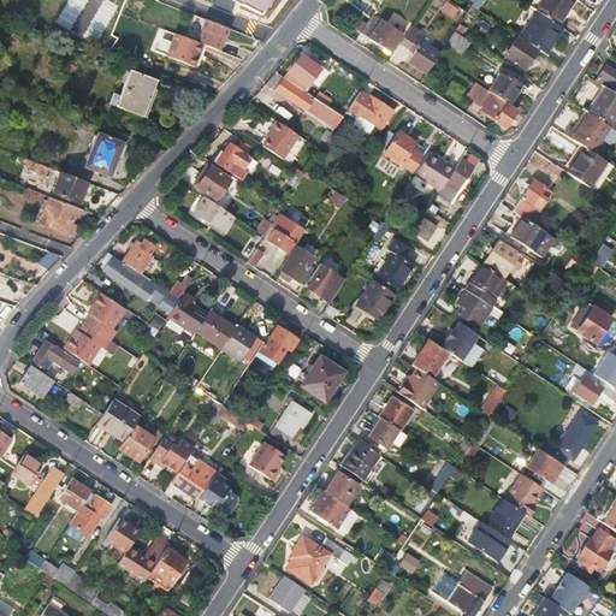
[(230,0),(261,16),(268,0),(230,0)]
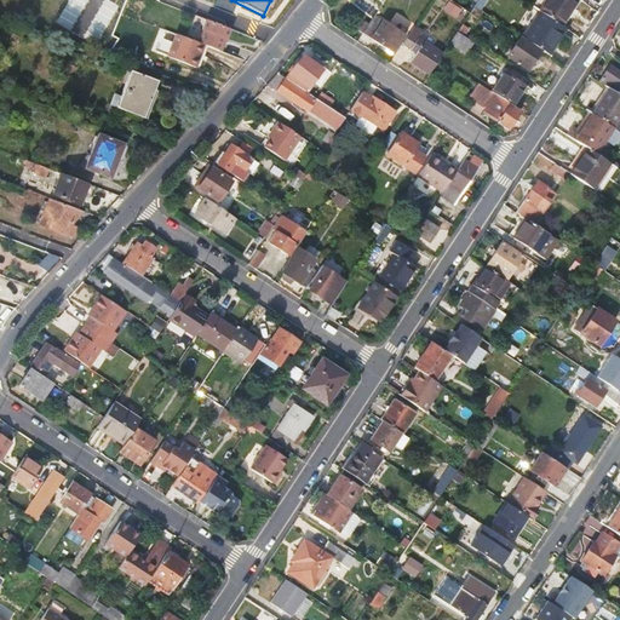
[(451,0),(448,5),(468,16),(470,11),(453,0),(451,0)]
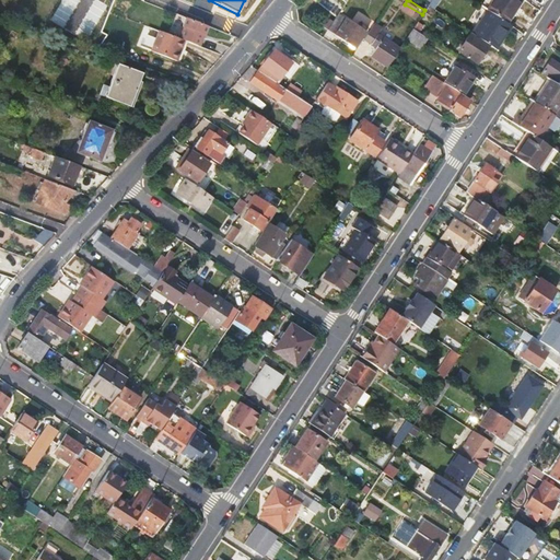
[(431,0),(428,6),(432,8),(434,9),(439,0),(431,0)]
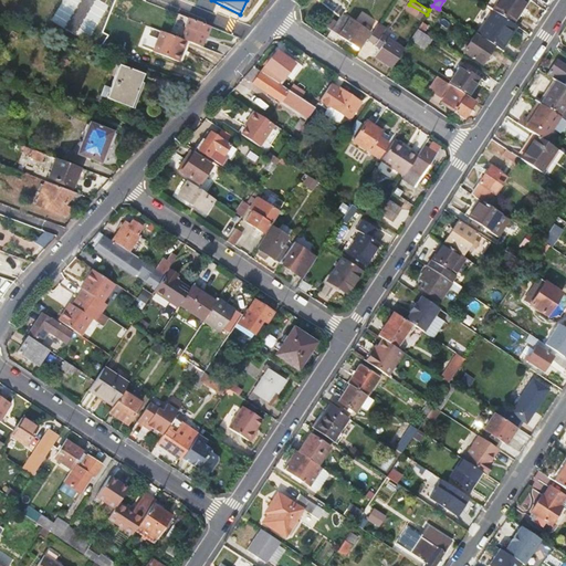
[(498,0),(492,9),(493,9),(510,20),(512,18),(519,7),(521,8),(526,0),(498,0)]
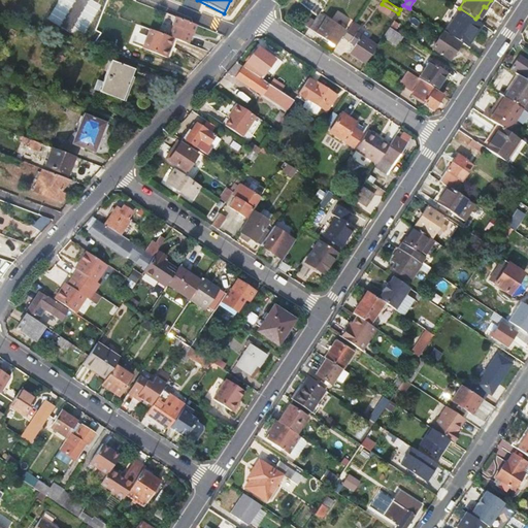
[(484,6),(477,17),(483,20),(495,0),(494,0),(491,0),(486,7),(484,6)]
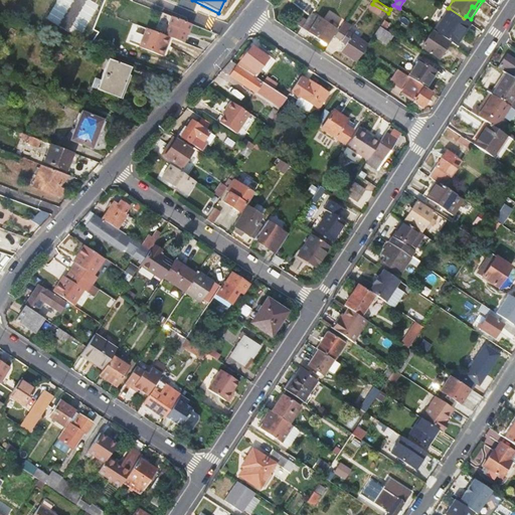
[(449,8),(434,31),(450,41),(456,45),(470,22),(469,21),(464,18),(449,8)]
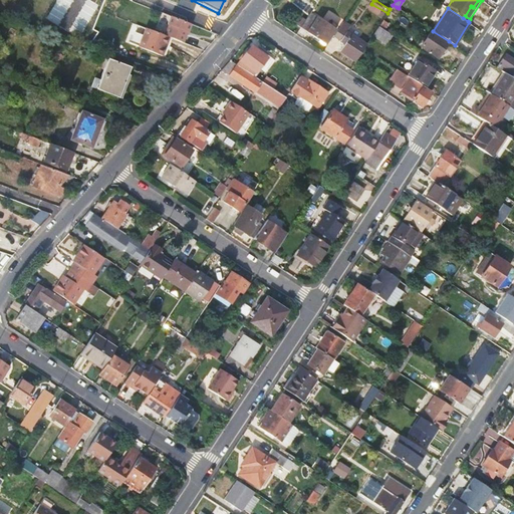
[(301,26),(316,36),(315,38),(318,39),(319,38),(326,43),(336,28),(327,21),(328,19),(321,14),(320,16),(311,11),(301,26)]
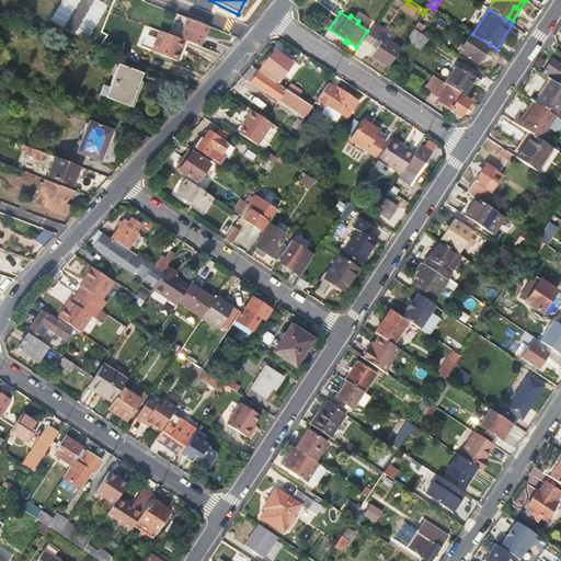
[(205,36),(208,27),(184,19),(181,27),(183,29),(179,39),(183,41),(187,42),(196,46),(201,35),(205,36)]
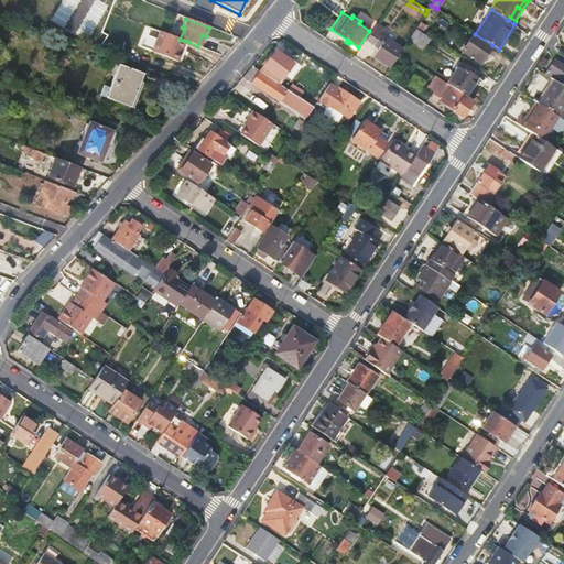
[(421,21),(415,29),(421,32),(425,25),(421,21)]
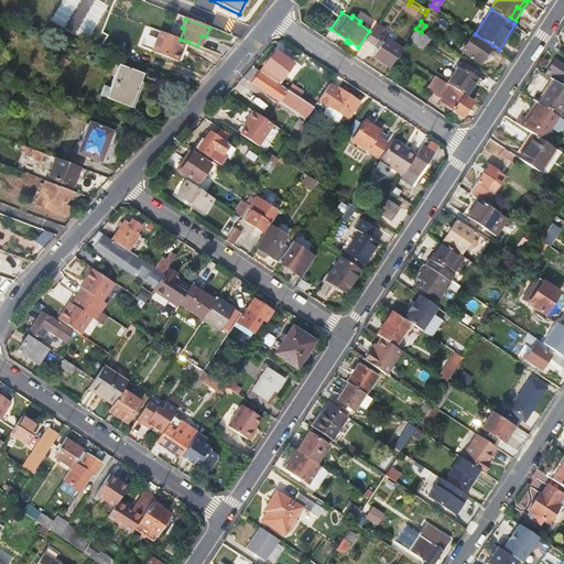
[(378,49),(372,55),(390,67),(400,52),(402,50),(381,35),(386,29),(377,23),(367,39),(376,44),(379,46),(378,49)]
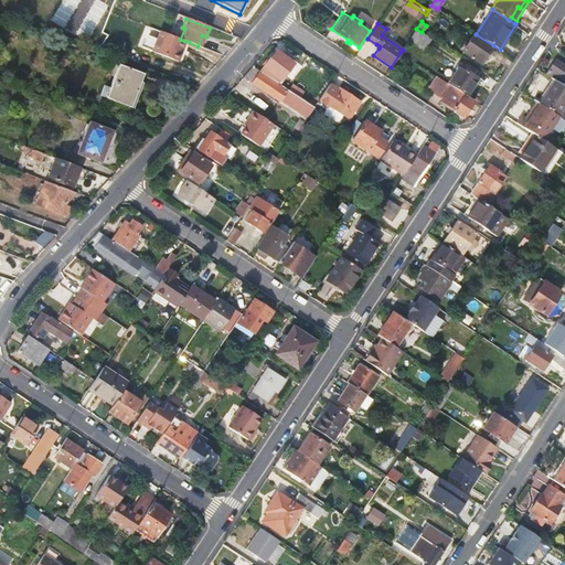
[(184,29),(182,28),(180,27),(176,38),(180,40),(184,29)]
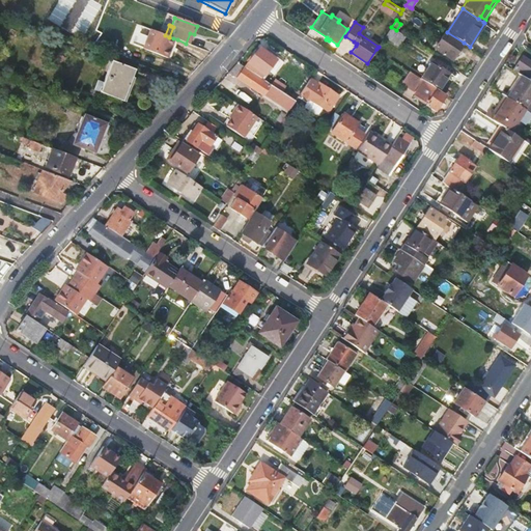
[(391,27),(385,37),(399,47),(407,36),(396,30),(391,27)]
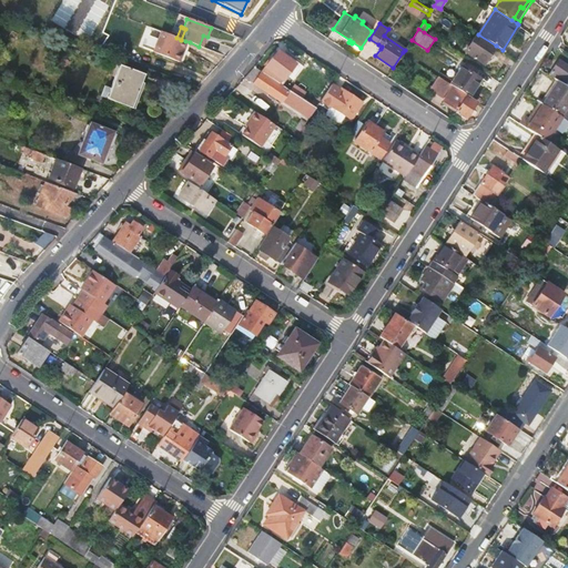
[(151,52),(178,62),(182,50),(185,41),(181,40),(176,38),(169,34),(159,31),(151,52)]
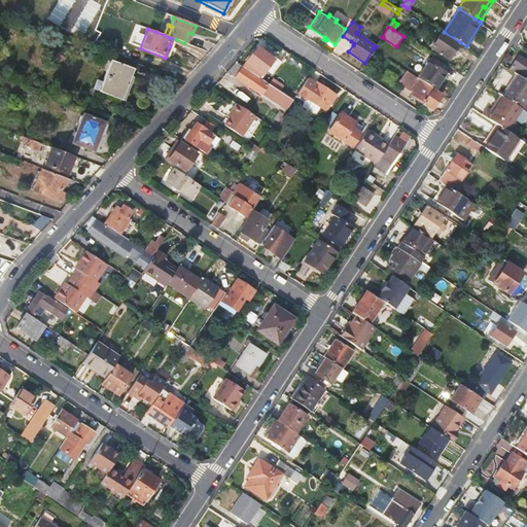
[(430,43),(432,45),(431,47),(449,59),(460,42),(444,32),(443,31),(434,42),(432,40),(430,43)]
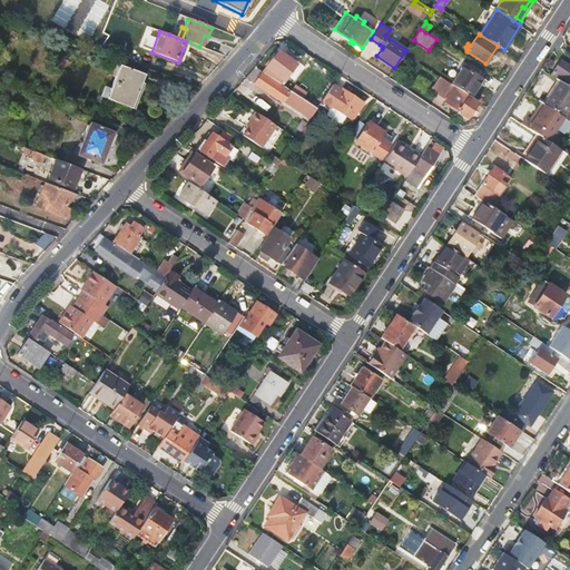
[(272,59),(267,66),(264,71),(281,82),(282,84),(297,65),(279,51),(273,60),(272,59)]
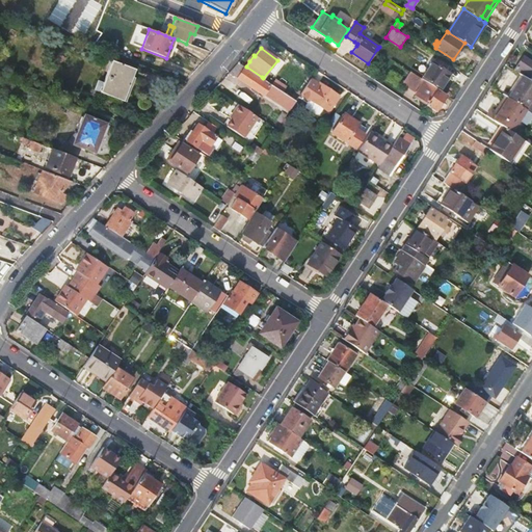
[(531,60),(525,56),(519,65),(531,75),(531,60)]
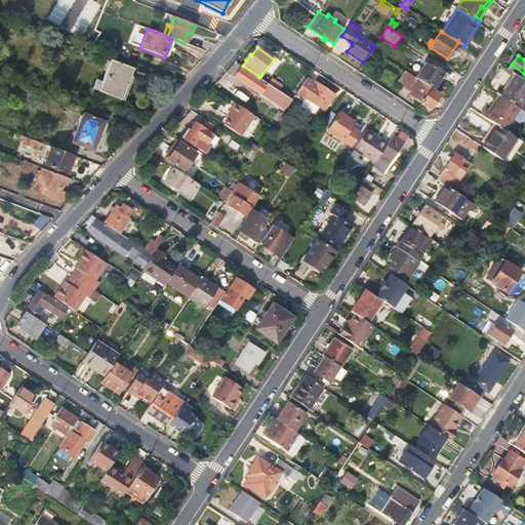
[(109,61),(101,81),(127,91),(131,81),(128,79),(131,69),(109,61)]
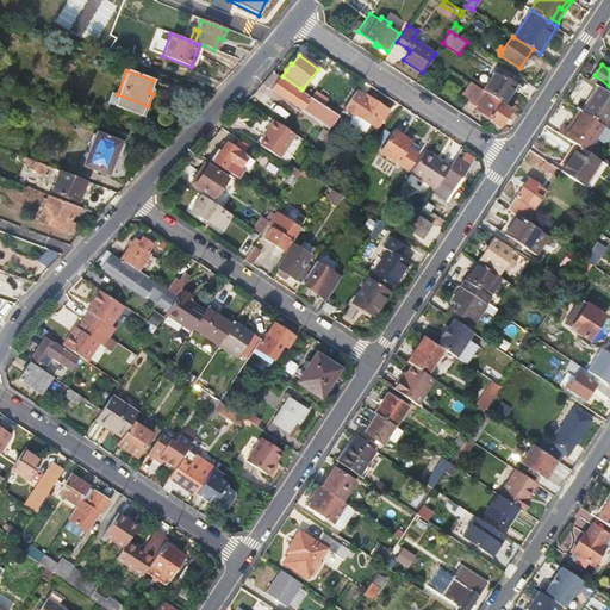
[(265,81),(331,126),(340,114),(334,111),(324,105),(312,97),(302,89),(300,88),(299,91),(281,79),(282,76),(274,72),(265,81)]
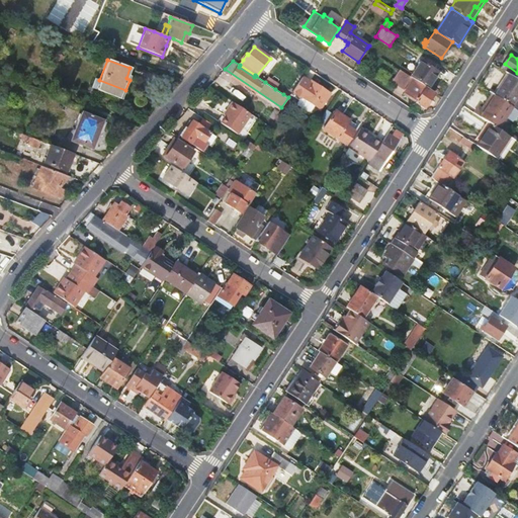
[(420,61),(410,76),(428,87),(437,72),(420,61)]
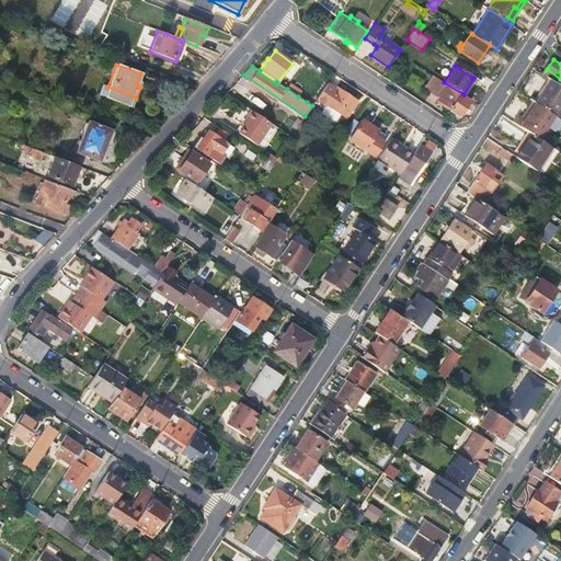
[(436,99),(450,107),(448,110),(459,116),(470,99),(464,94),(444,82),(432,73),(424,87),(438,96),(436,99)]
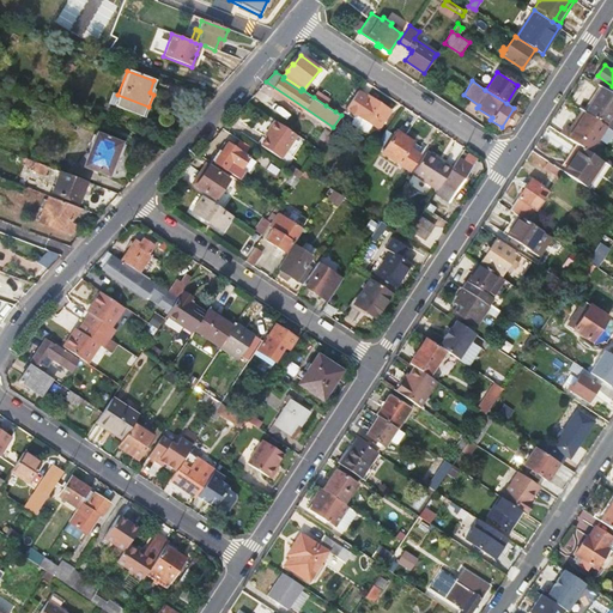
[(612,93),(604,87),(586,113),(605,126),(612,111),(612,93)]
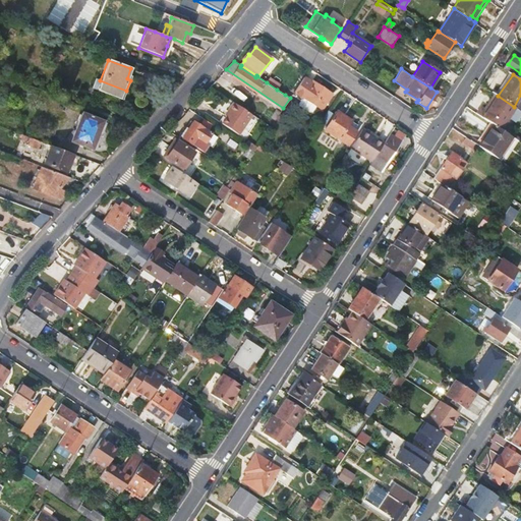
[(271,76),(267,82),(277,90),(282,83),(271,76)]
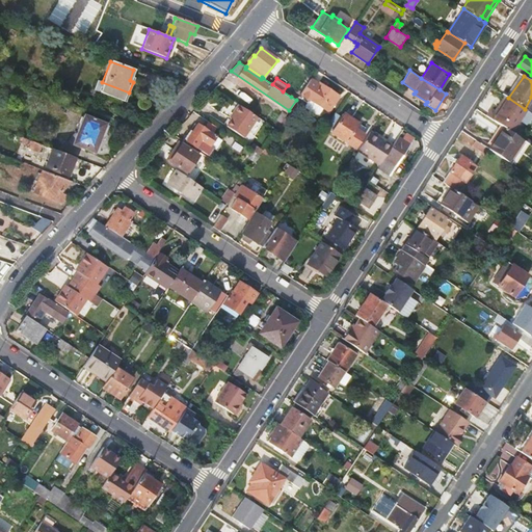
[(323,107),(328,111),(339,96),(319,82),(319,83),(311,78),(299,96),(298,97),(307,102),(304,105),(316,113),(320,112),(323,107)]
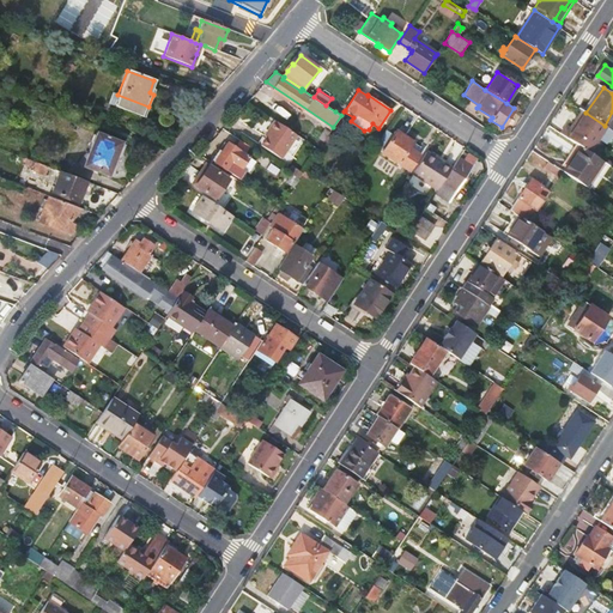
[(149,107),(117,95),(114,105),(144,116),(149,107)]
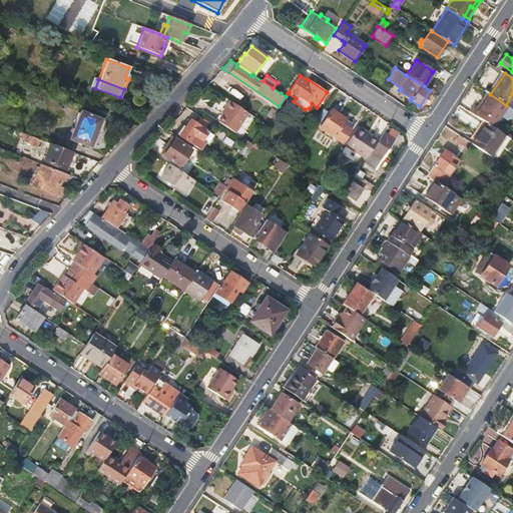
[(487,92),(477,106),(480,109),(490,94),(487,92)]
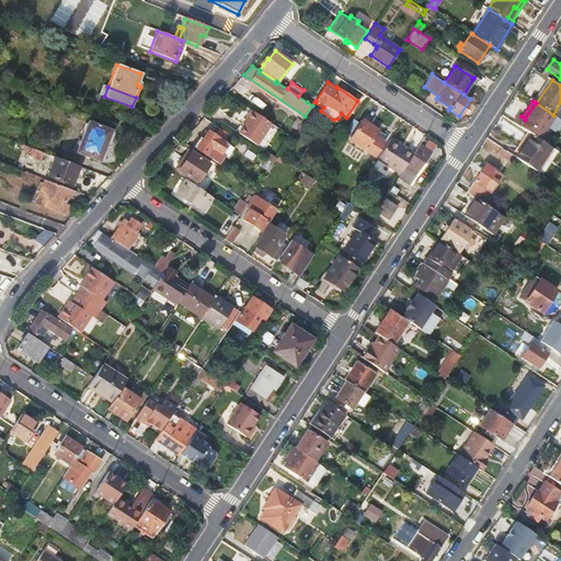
[(514,122),(531,133),(550,146),(553,139),(544,133),(554,115),(553,115),(536,103),(525,119),(522,116),(518,115),(514,122)]
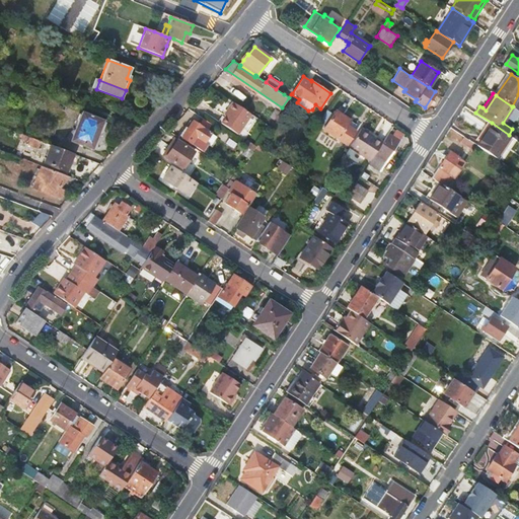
[(230,109),(221,123),(241,135),(254,115),(233,100),(228,108),(230,109)]
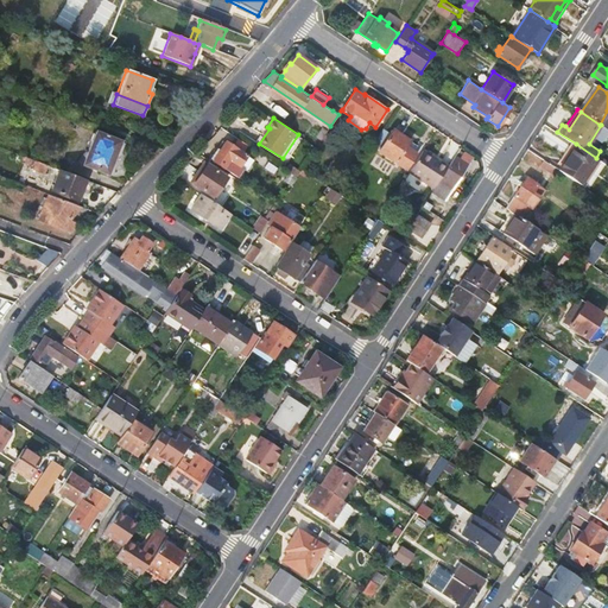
[(380,151),(407,169),(422,146),(393,130),(380,151)]
